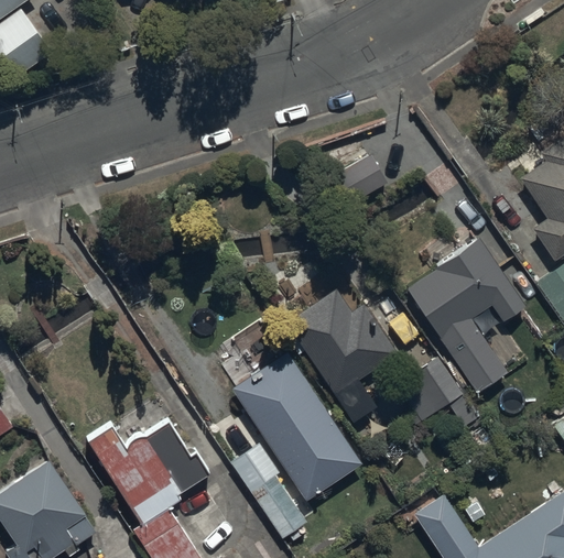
[(26,0),(0,0),(0,56),(15,79),(52,53),(19,7),(26,0)]
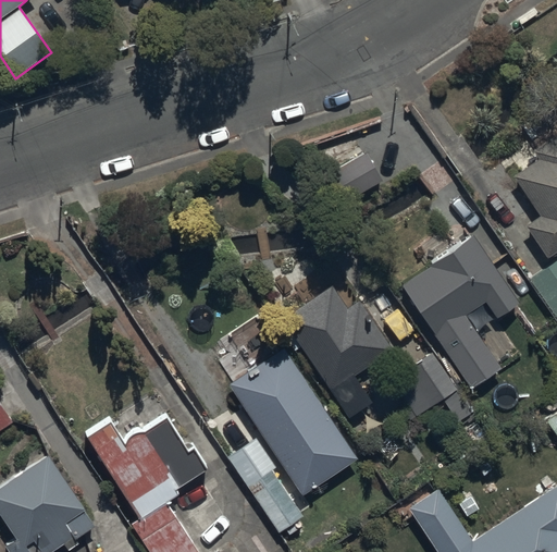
[(528,229),(548,258),(556,253),(556,137),(535,152),(541,161),(517,178),(544,218),(528,229)]
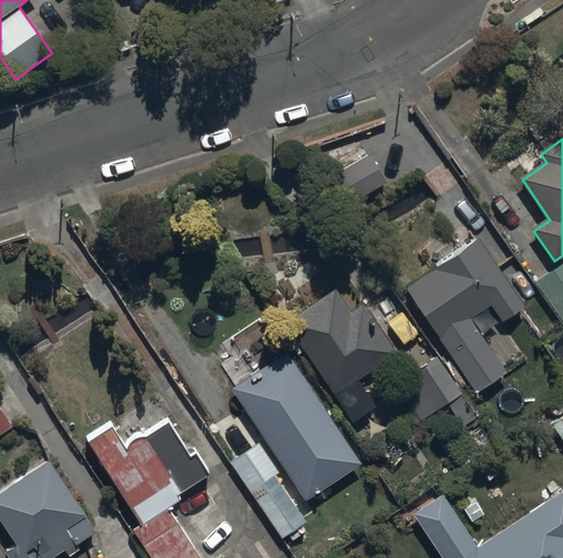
[(371,154),(340,173),(337,174),(355,205),(389,185),(371,154)]
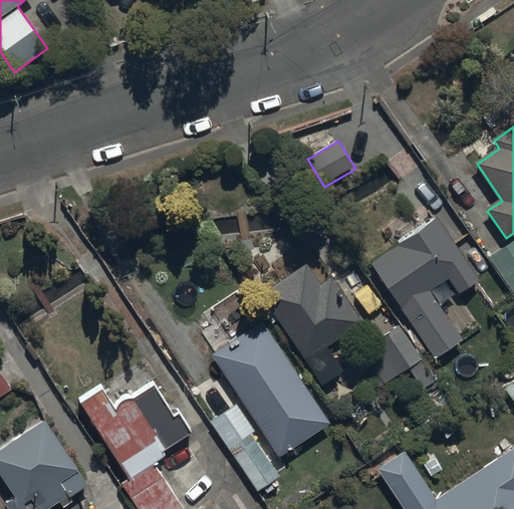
[(371,269),(435,363),(463,344),(430,296),(448,283),(459,299),(480,286),(439,224),(371,269)]
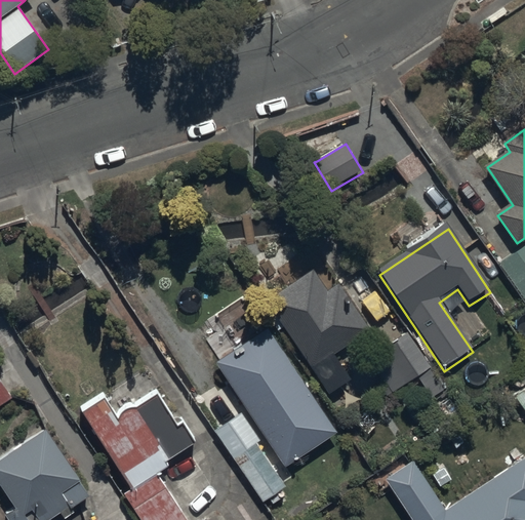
[(524,246),(500,263),(524,300),(524,246)]
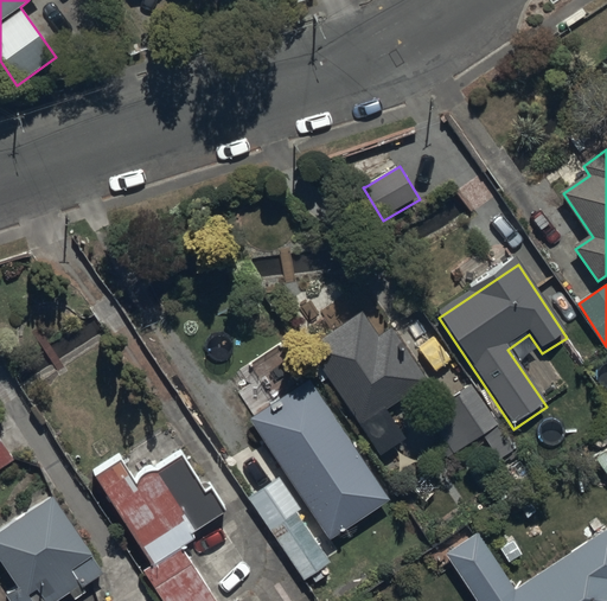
[(311,346),(323,364),(383,456),(408,440),(388,409),(429,383),(393,327),(381,336),(364,311),(311,346)]
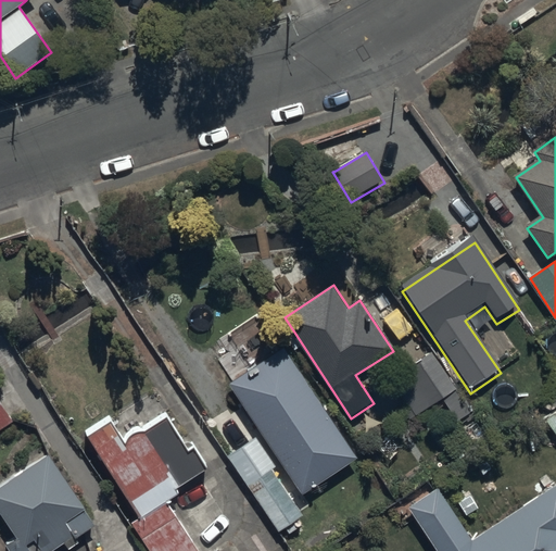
[(388,287),(371,299),(386,322),(403,310),(388,287)]
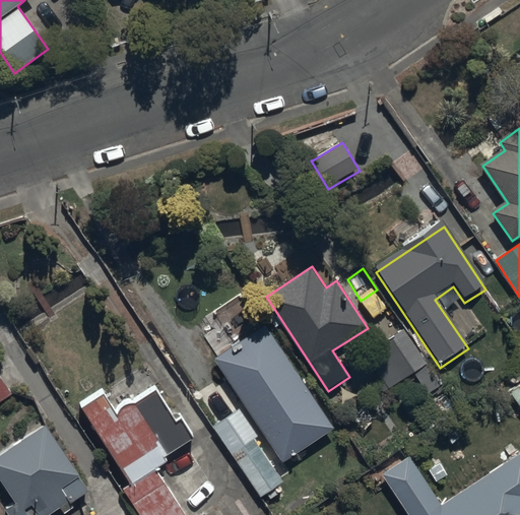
[(334,429),(265,327),(214,362),(283,463),(334,429)]
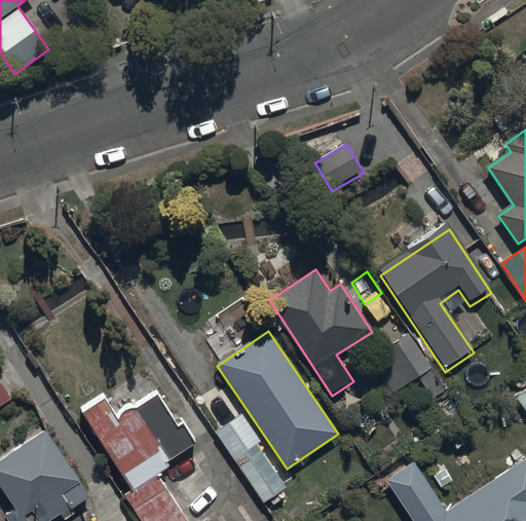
[(448,396),(409,338),(370,365),(393,399),(418,382),(434,405),(448,396)]
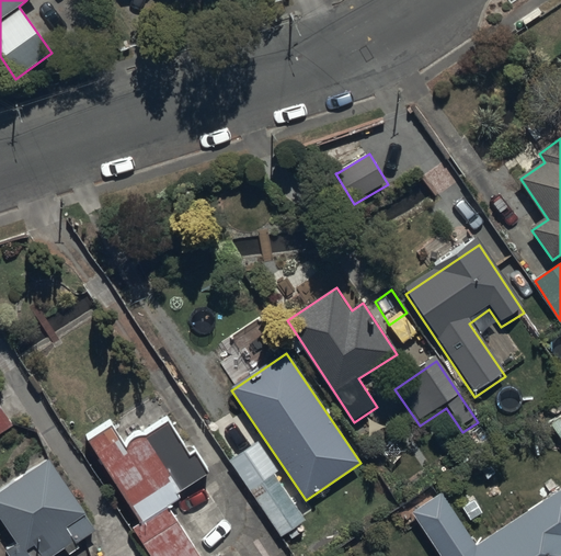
[(0,435),(13,427),(0,406),(0,435)]
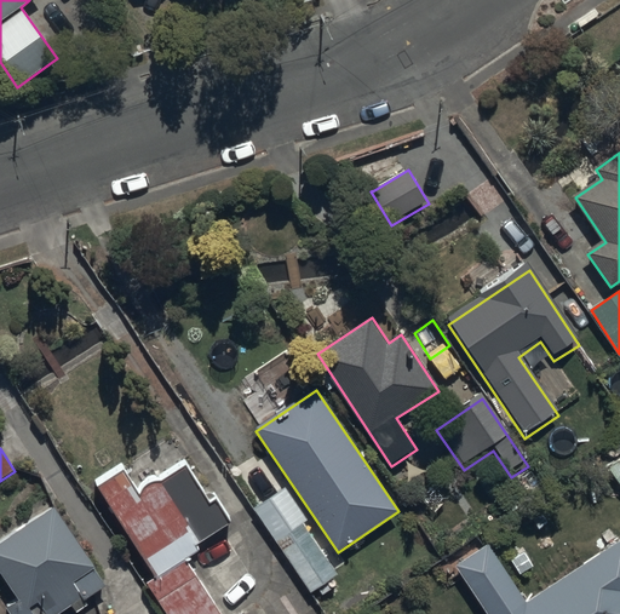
[(125,468),(95,486),(153,578),(145,581),(166,613),(220,613),(185,560),(200,550),(196,544),(231,522),(216,498),(211,500),(185,463),(164,477),(162,477),(161,477),(160,477),(159,477),(158,477),(158,478),(156,478),(155,478),(154,480),(153,480),(151,481),(150,481),(149,482),(148,483),(147,483),(147,485),(145,485),(145,486),(144,486),(144,487),(143,488),(142,489),(142,491),(141,492),(141,493),(139,493),(125,468)]
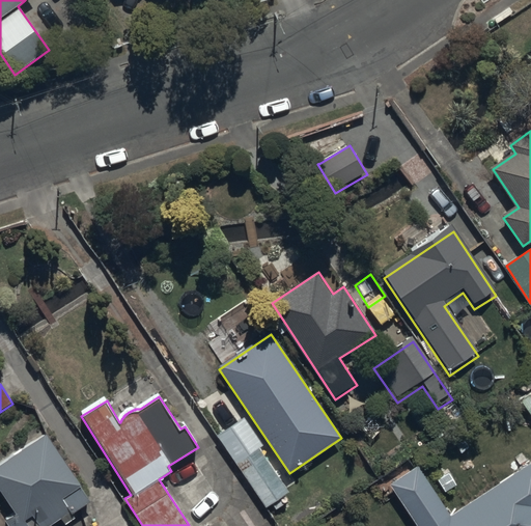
[(245,417),(217,437),(268,510),(290,495),(259,448),(263,445),(245,417)]
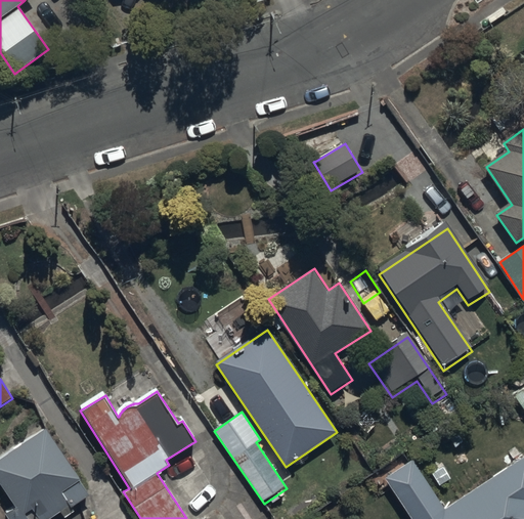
[(46,428),(0,458),(0,481),(16,507),(5,515),(7,518),(53,518),(60,514),(63,518),(69,518),(74,515),(70,509),(91,494),(46,428)]
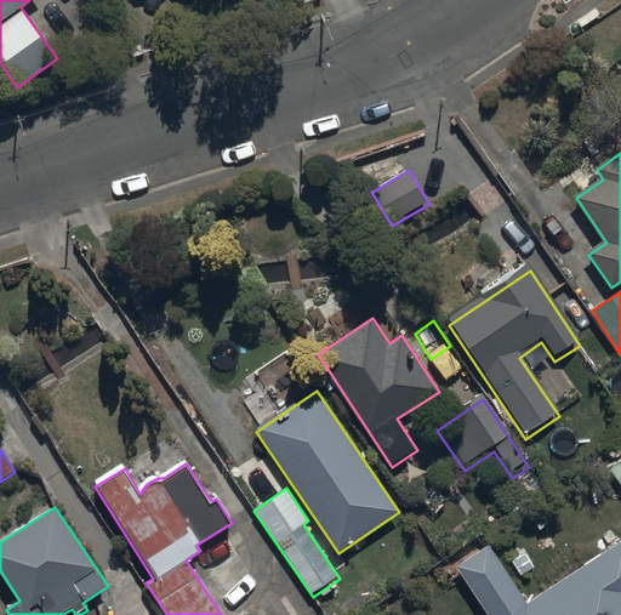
[(490,544),(456,565),(488,614),(620,614),(620,540),(528,601),(490,544)]
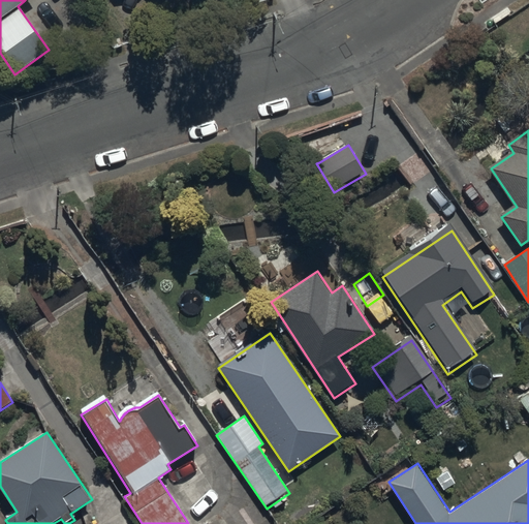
All buildings are outlined.
